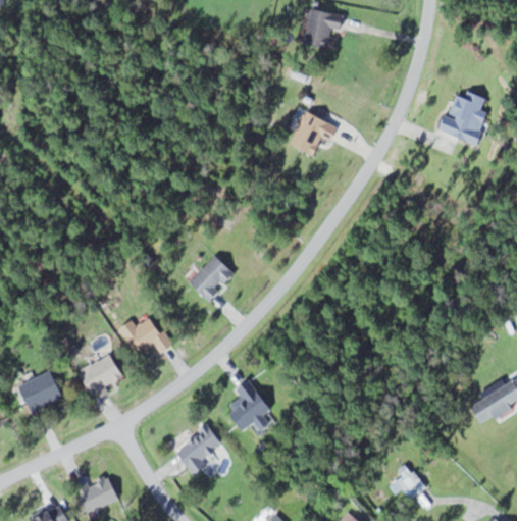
[(326,48),(330,28),(340,30),(344,15),(309,7),(301,43),(326,48)]
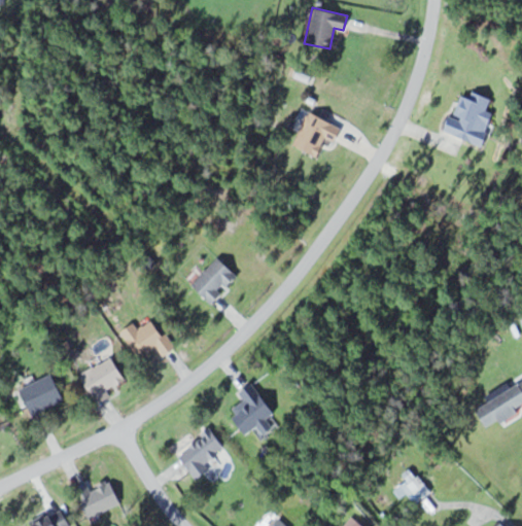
[(333,143),(340,128),(307,111),(290,144),(314,155),(322,138),(333,143)]
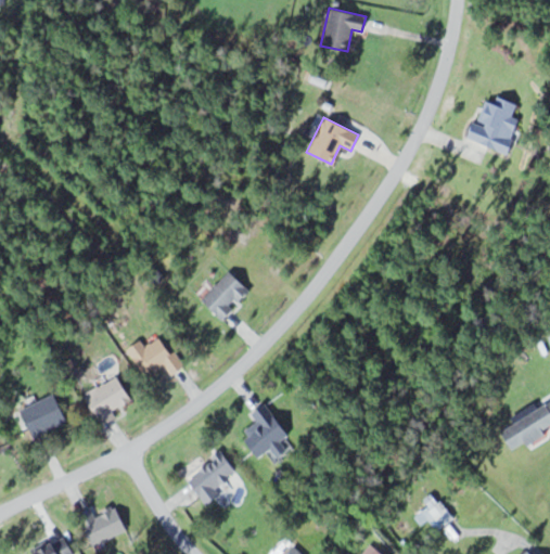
[(248,293),(229,271),(200,298),(219,320),(248,293)]
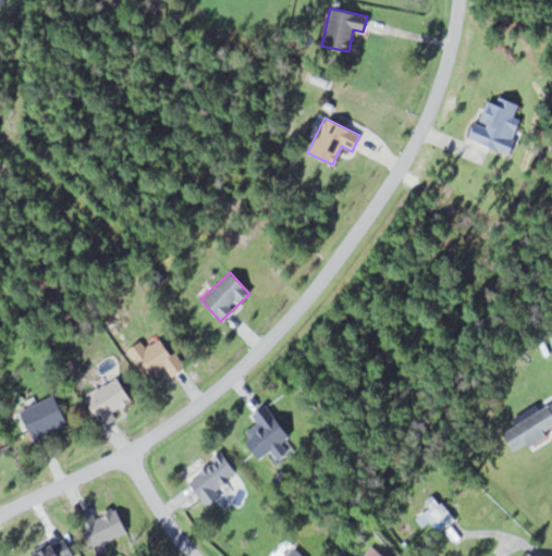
[(137,342),(124,350),(146,380),(162,367),(170,378),(182,369),(159,337),(143,349),(137,342)]
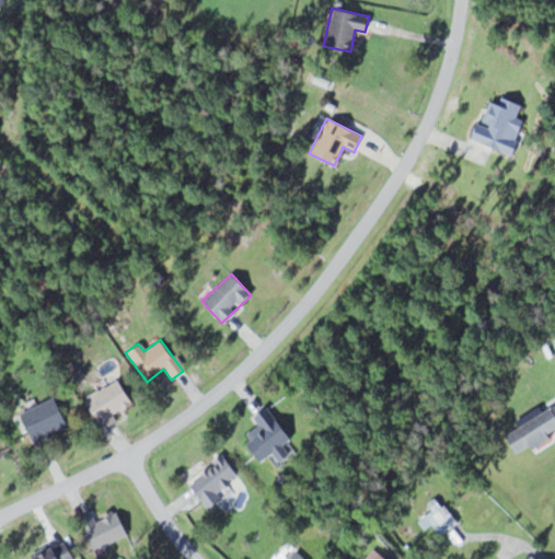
[(131,405),(116,379),(82,399),(99,426),(131,405)]
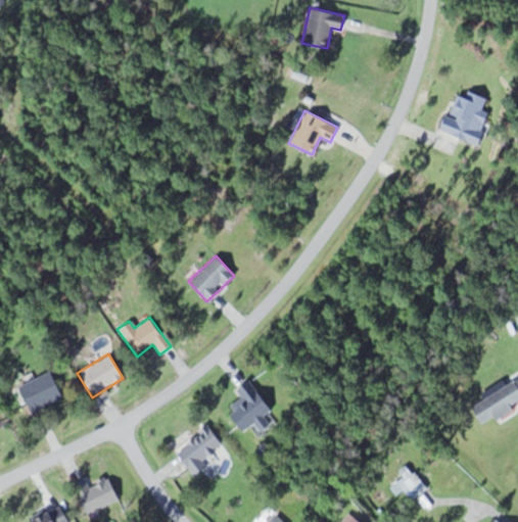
[(29,413),(61,397),(49,371),(16,386),(29,413)]
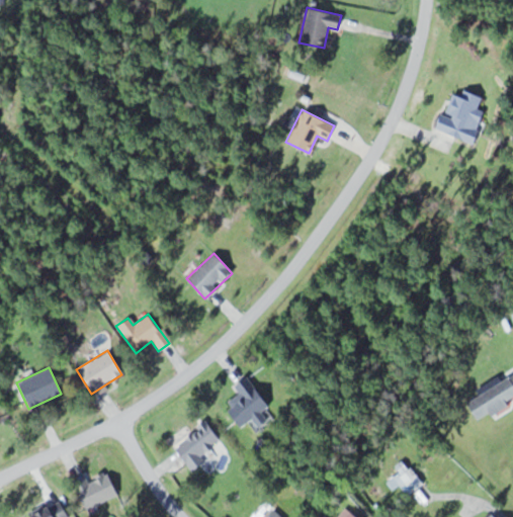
[(512,375),(463,402),(475,423),(506,406),(504,401),(512,396),(512,375)]
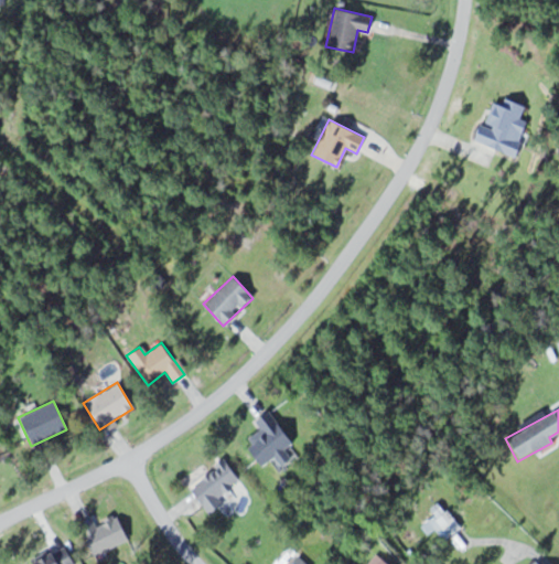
[(290,459),(282,450),(292,442),(267,412),(254,423),(260,431),(242,446),(260,468),(272,457),(280,467),(290,459)]
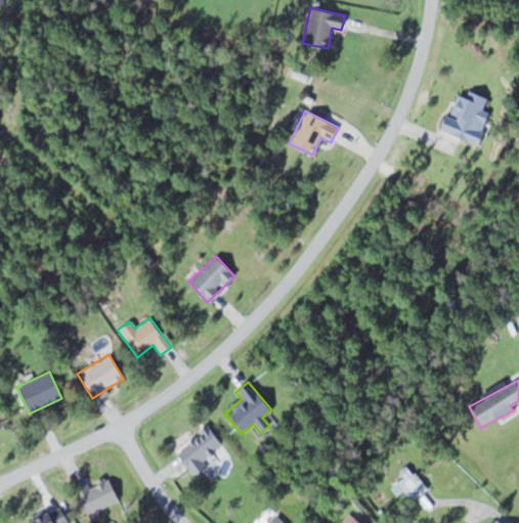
[(192,477),(204,469),(199,462),(221,446),(208,426),(173,449),(192,477)]
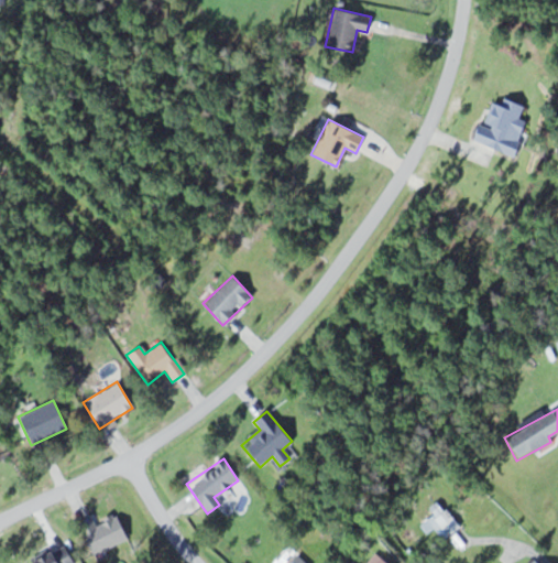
[(127,536),(112,512),(80,532),(96,555),(127,536)]
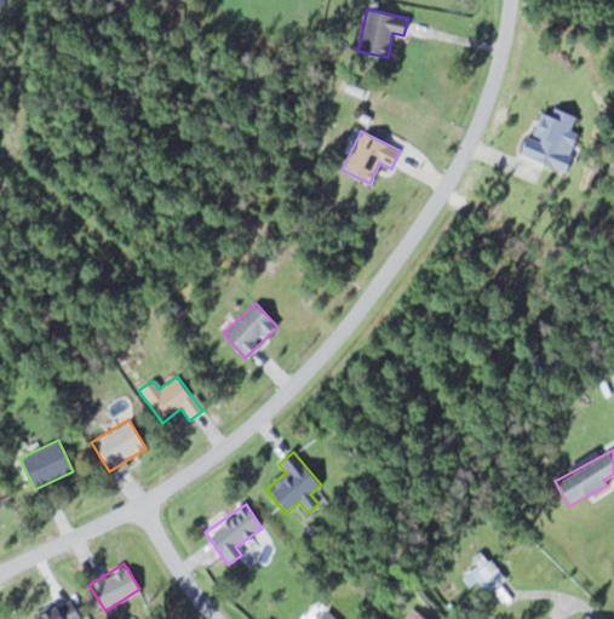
[(80,618),(72,600),(34,617),(34,618),(80,618)]
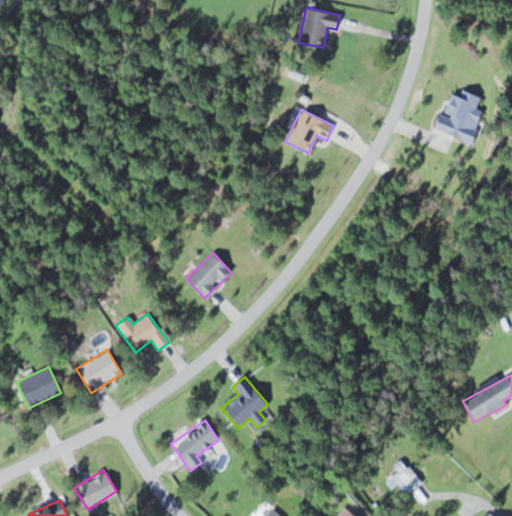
[(354,515),(342,506),(333,515),(354,515)]
